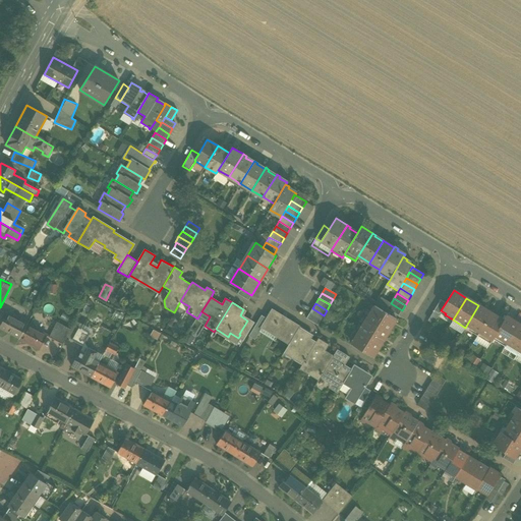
[(387,308),(399,315),(402,310),(391,303),(387,308)]
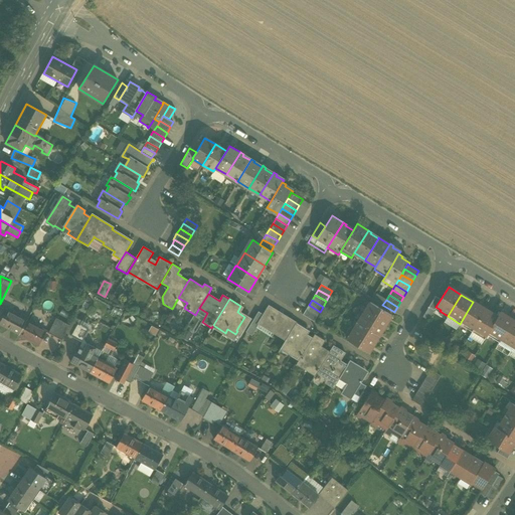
[(473,331),(486,309),(473,302),(460,324),(473,331)]
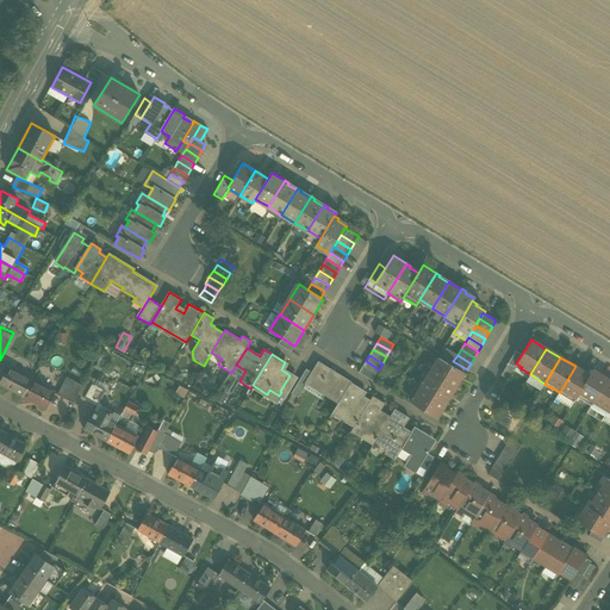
[(429,373),(455,388),(464,374),(439,359),(429,373)]
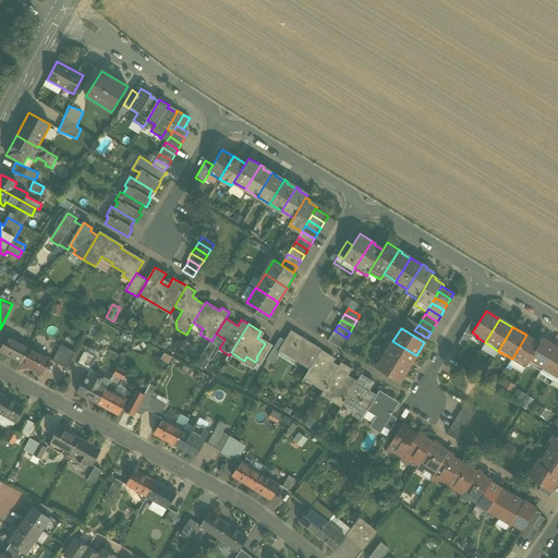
[(347,338),(335,330),(331,336),(343,343),(347,338)]
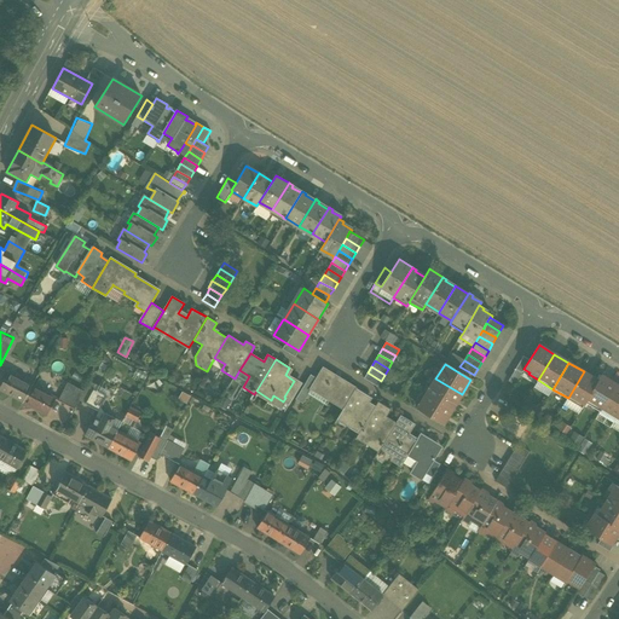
[(343,409),(356,388),(323,368),(317,379),(312,386),(313,386),(312,389),(343,409)]
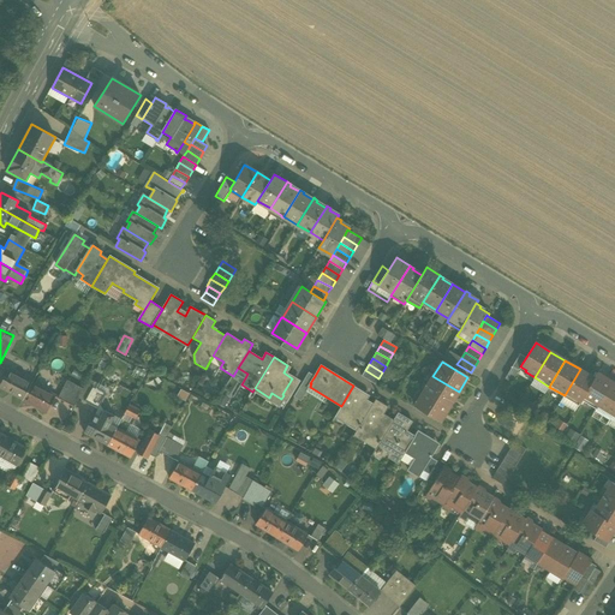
[(581,399),(595,378),(580,369),(565,395),(579,405),(581,399)]
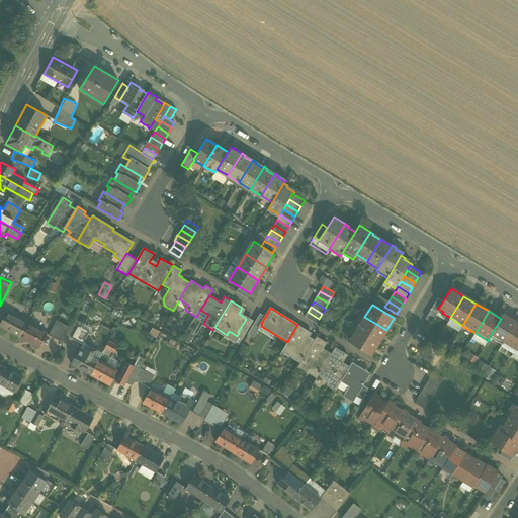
[(0,327),(19,337),(27,323),(7,312),(0,325),(0,327)]
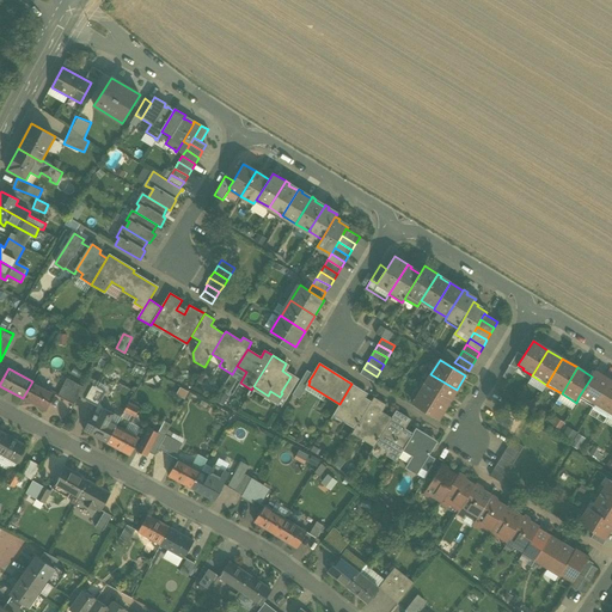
[(377,377),(363,368),(360,374),(373,383),(377,377)]
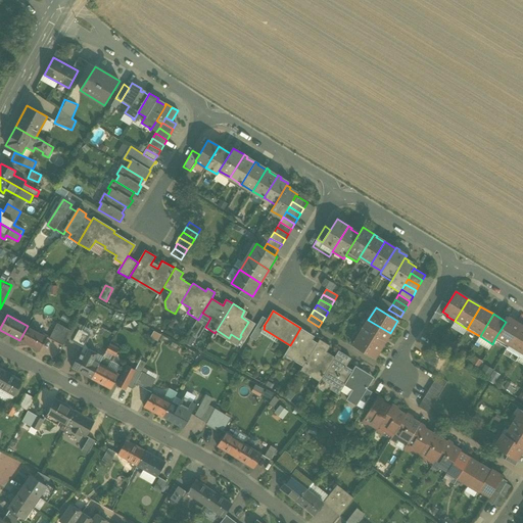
[(264,326),(268,320),(263,317),(250,337),(255,341),(264,329),(265,326),(264,326)]
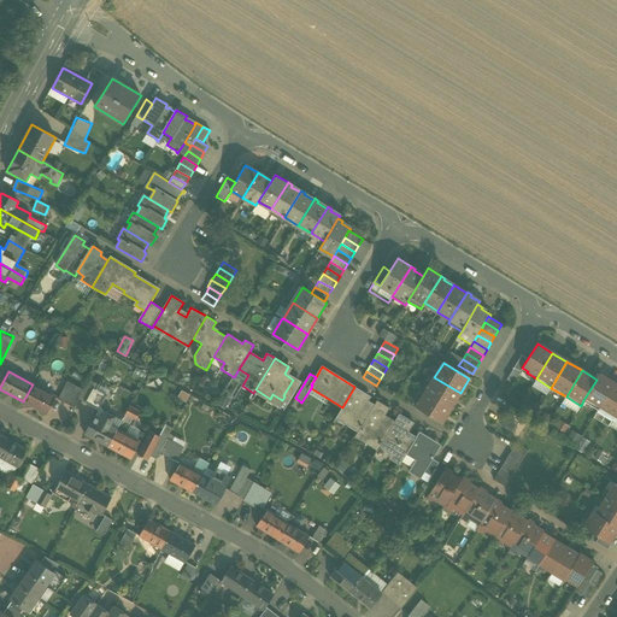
[(598,410),(615,383),(600,374),(597,380),(583,400),(598,410)]
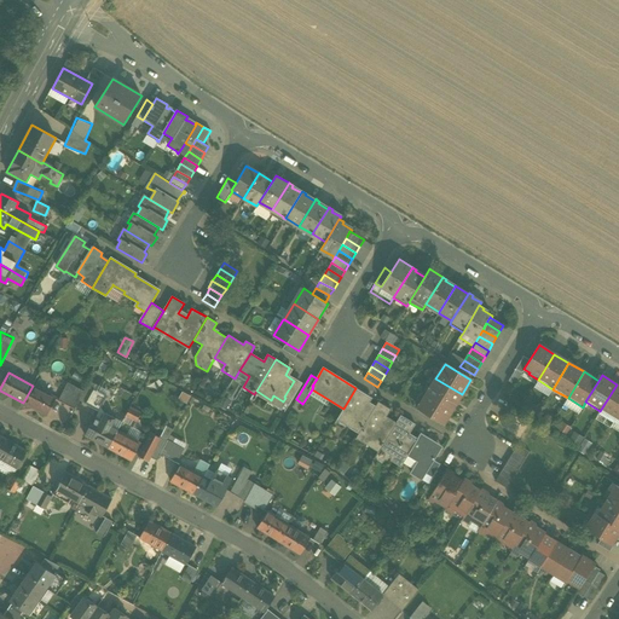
[(427,393),(452,410),(462,394),(435,379),(427,393)]
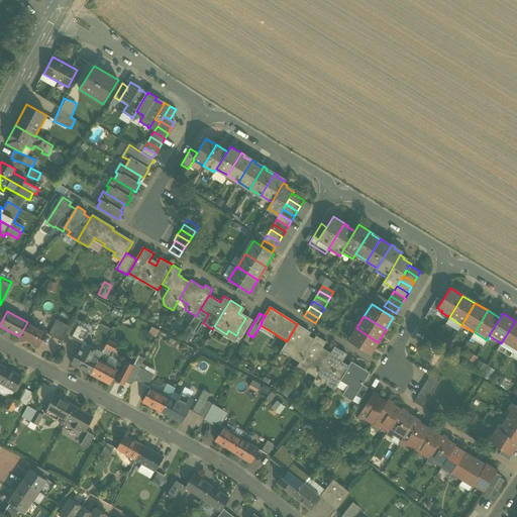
[(57,318),(48,332),(62,340),(71,326),(57,318)]
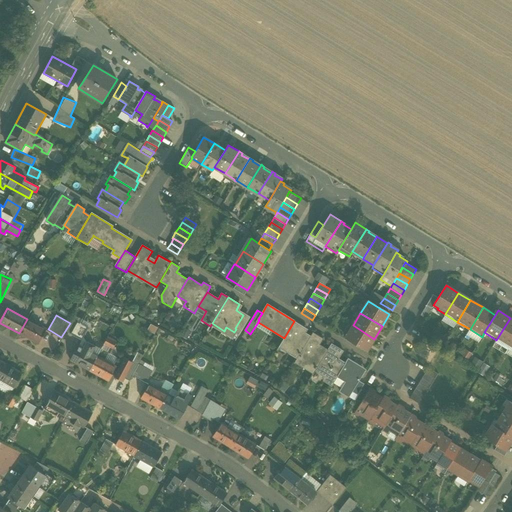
[(241,332),(249,318),(243,315),(235,328),(236,329),(241,332)]
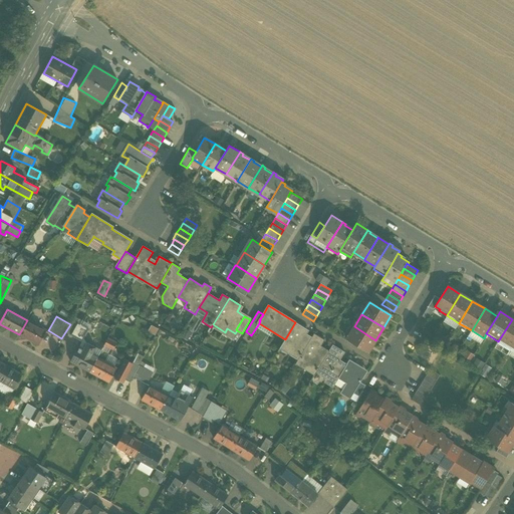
[(84,339),(90,323),(78,319),(72,334),(84,339)]
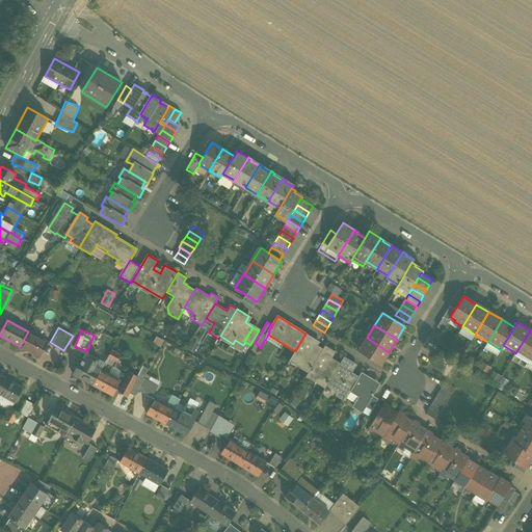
[(529,361),(531,354),(531,331),(530,330),(515,353),(529,361)]
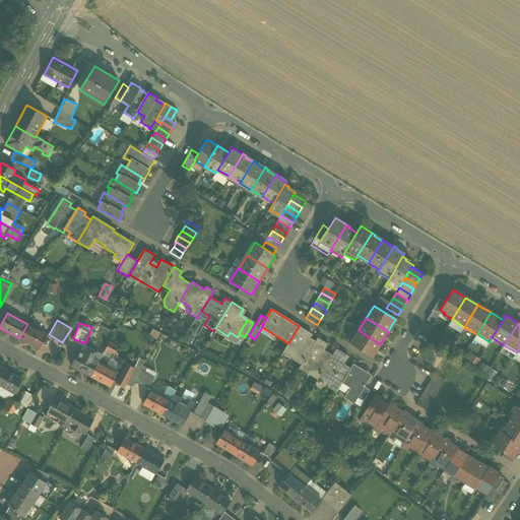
[(39,348),(47,334),(27,324),(19,338),(39,348)]
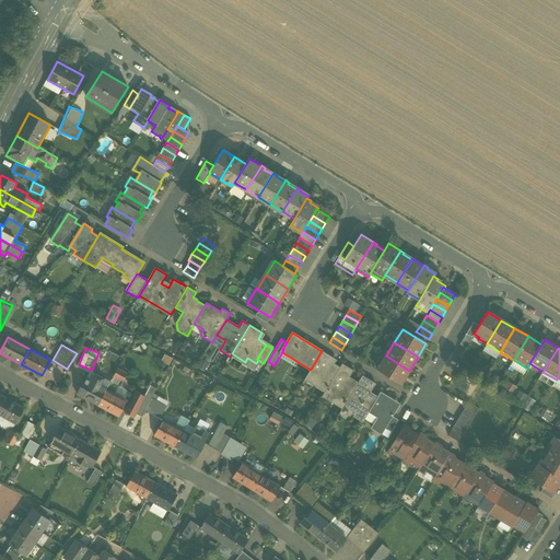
[(334,358),(322,351),(311,370),(308,374),(318,381),(315,386),(325,393),(340,368),(331,362),(334,358)]
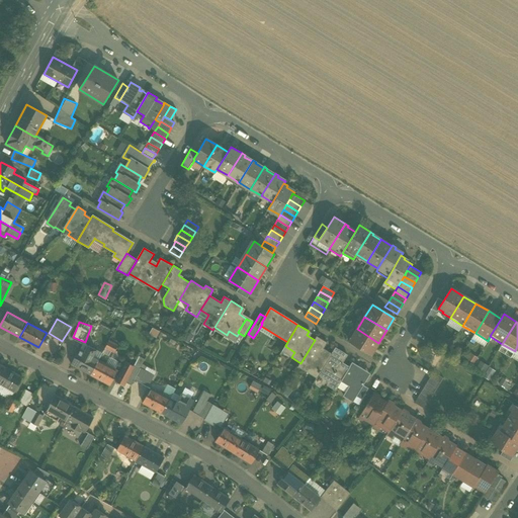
[(349,342),(371,355),(378,343),(357,329),(349,342)]
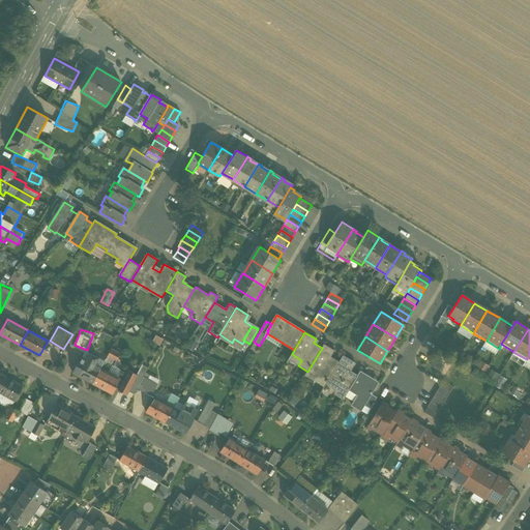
[(334,351),(324,344),(322,348),(307,372),(304,376),(324,387),(327,383),(339,362),(330,357),(334,351)]
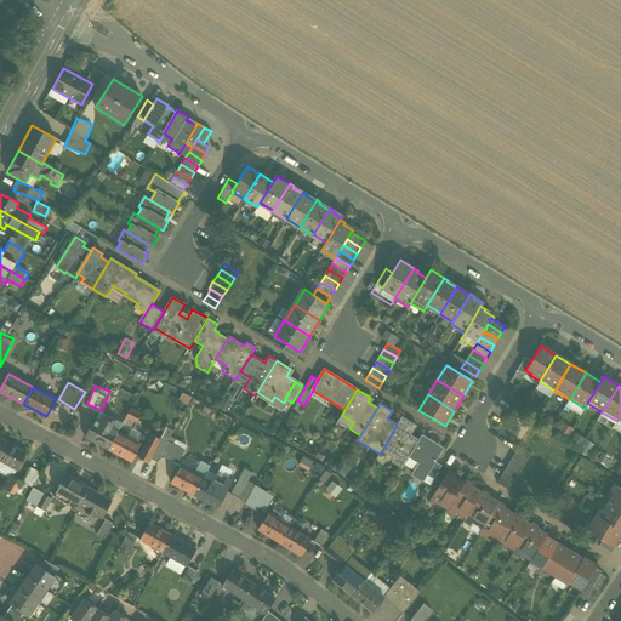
[(108,450),(118,432),(110,429),(115,420),(106,415),(104,416),(100,412),(95,420),(85,438),(108,450)]
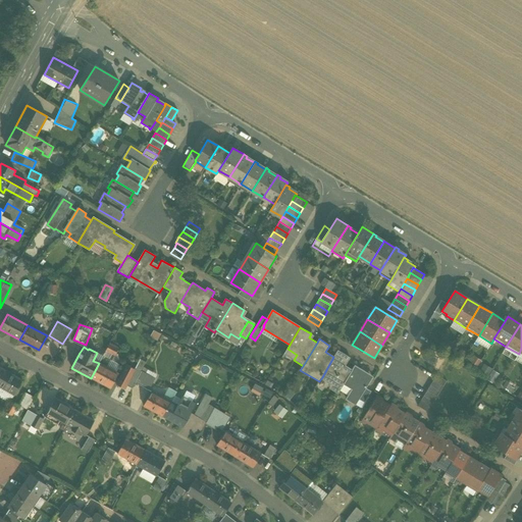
[(104,355),(115,358),(116,351),(106,348),(104,355)]
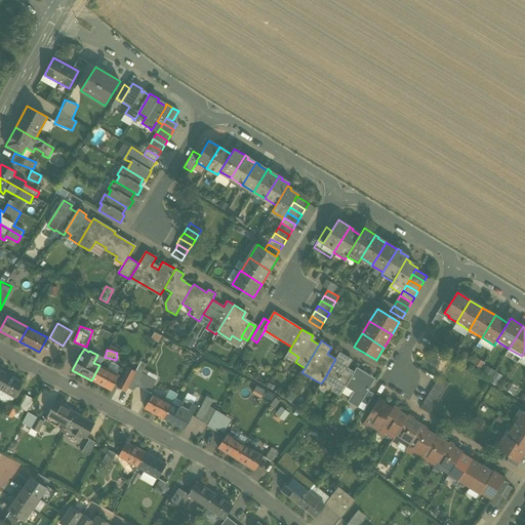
[(352,360),(339,353),(335,359),(324,379),(334,386),(331,391),(339,396),(346,387),(353,373),(346,369),(352,360)]
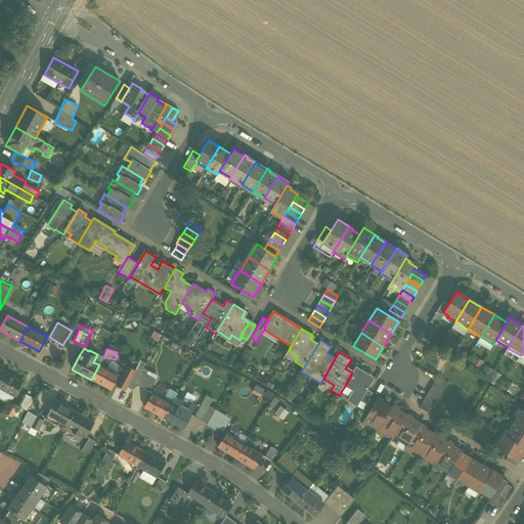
[(91,380),(112,390),(119,376),(99,364),(91,380)]
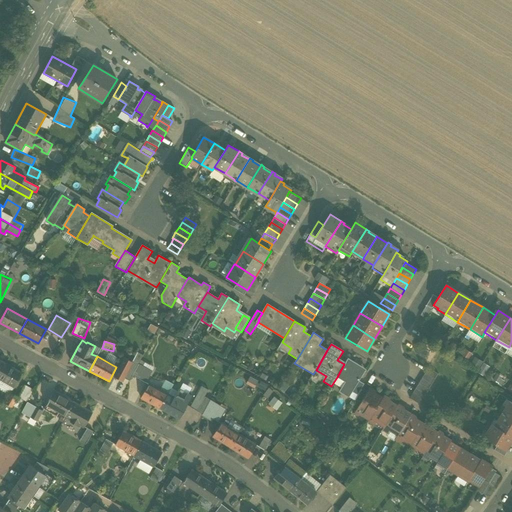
[(135,362),(123,357),(114,378),(123,381),(124,377),(130,379),(132,375),(148,381),(154,366),(136,359),(135,362)]
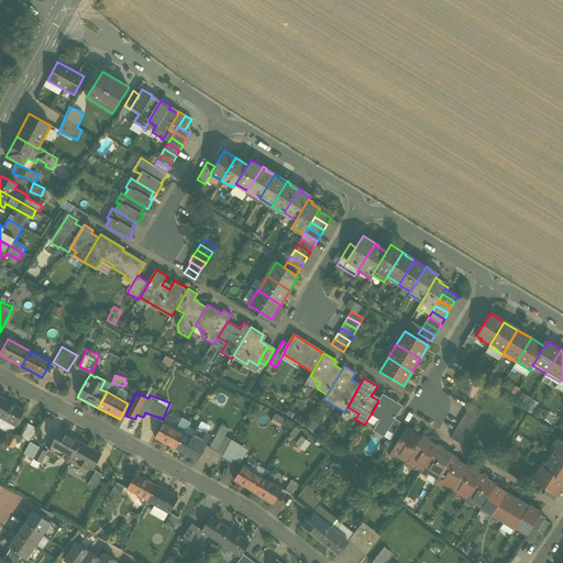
[(403,406),(383,395),(378,400),(371,415),(379,420),(373,430),(384,437),(387,431),(395,419),(403,406)]
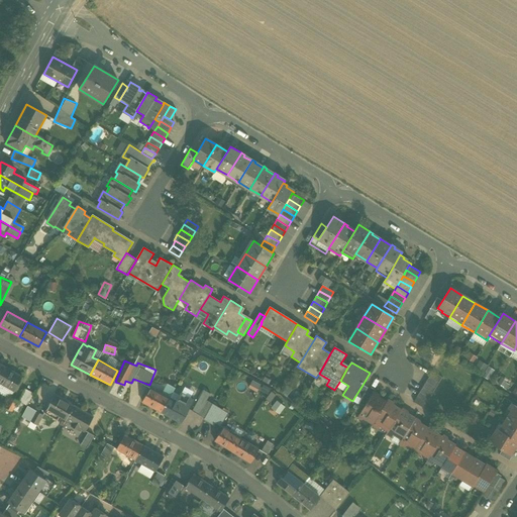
[(0,392),(10,399),(22,378),(3,367),(0,372),(0,392)]
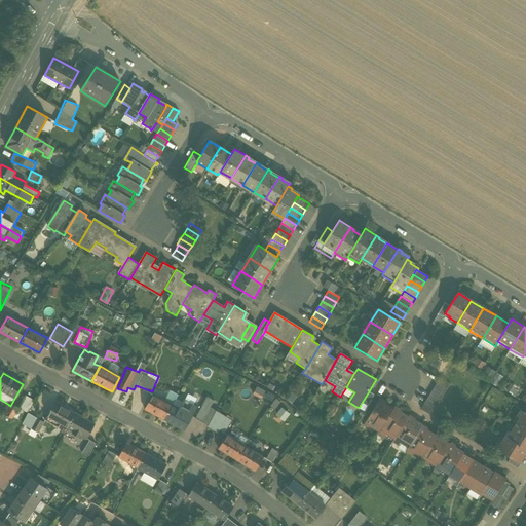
[(450,384),(440,378),(437,383),(447,389),(450,384)]
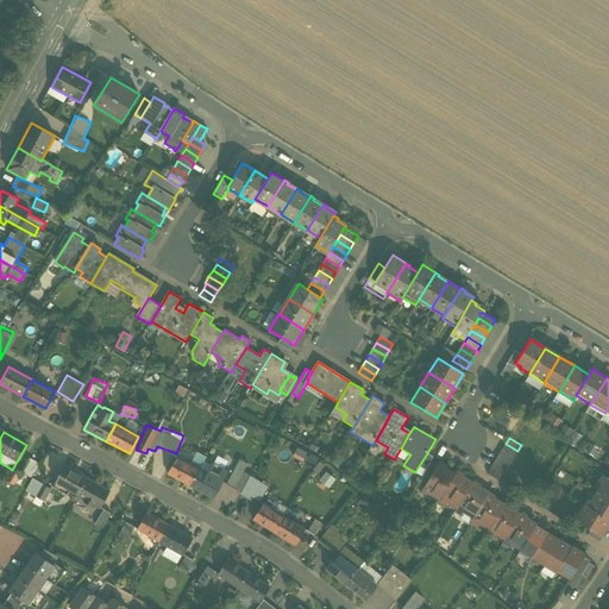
[(518,451),(506,444),(502,450),(514,457),(518,451)]
